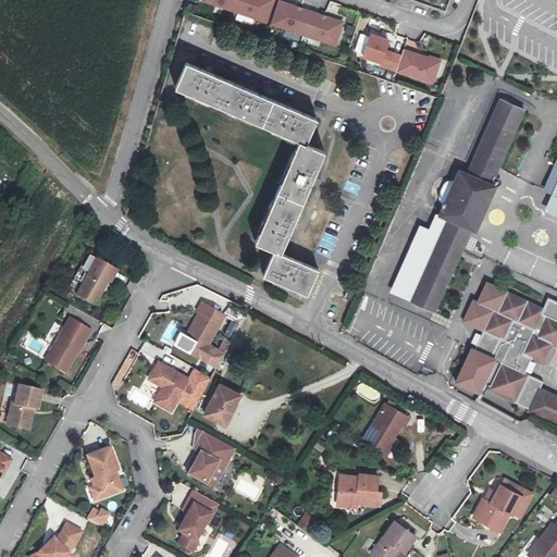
[(267,23),(273,0),(198,0),(198,1),(267,23)]
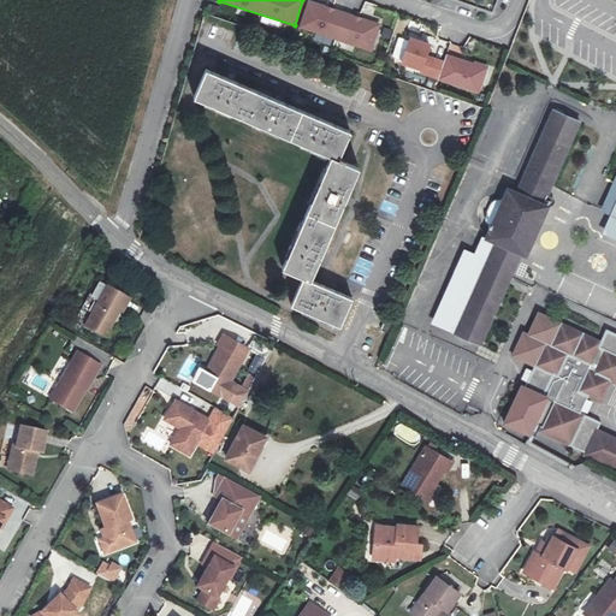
[(379,23),(309,0),(306,0),(298,28),(371,52),(379,23)]
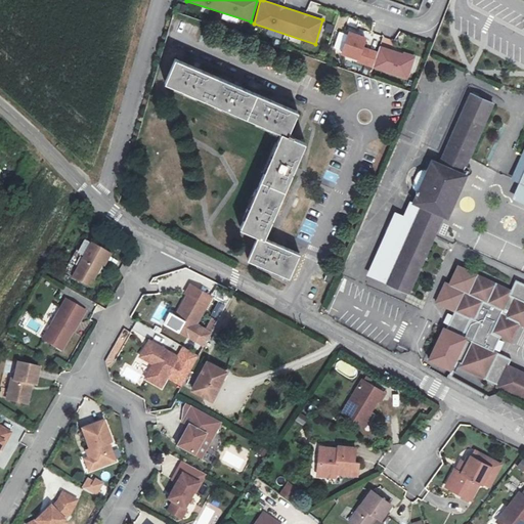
[(372,68),(378,51),(363,46),(365,37),(347,31),(340,54),(356,60),(355,63),(372,70),(372,68)]
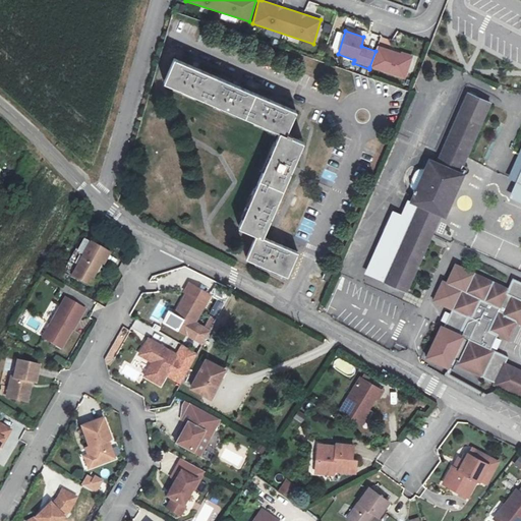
[(405,79),(412,55),(400,51),(400,53),(377,45),(375,51),(369,67),(405,79)]
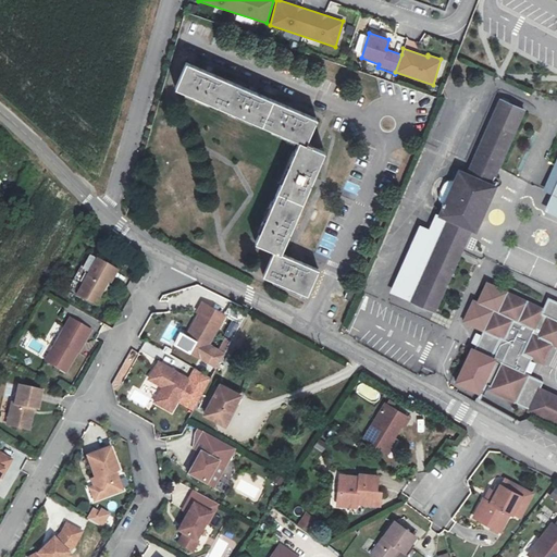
[(307,114),(176,60),(165,86),(289,138),(247,238),(267,247),(256,272),(299,291),(310,264),(273,249),(314,148),(296,140),(307,114)]
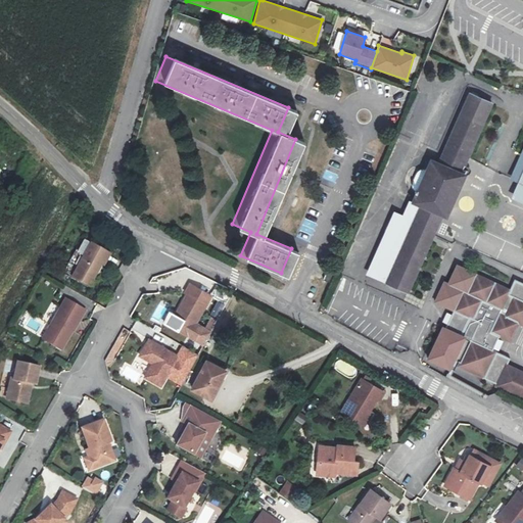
[(491,107),(470,98),(439,167),(431,163),(413,206),(400,201),(367,277),(410,296),(443,220),(446,221),(465,179),(461,177),(491,107)]
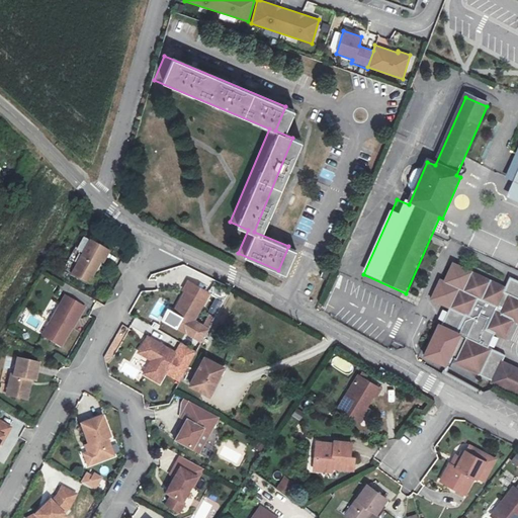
[(517,175),(507,201),(517,206),(517,175)]
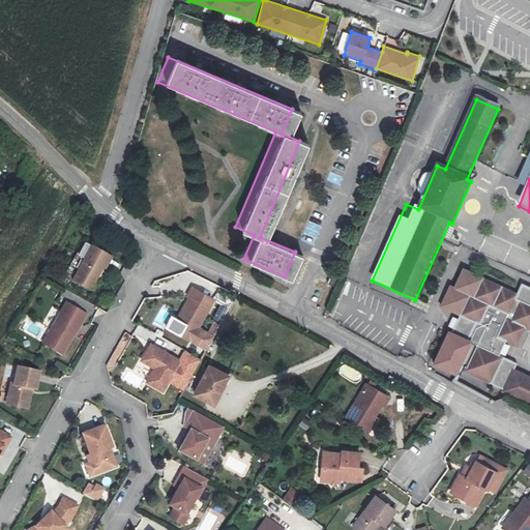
[(108,258),(90,248),(71,283),(88,292),(108,258)]
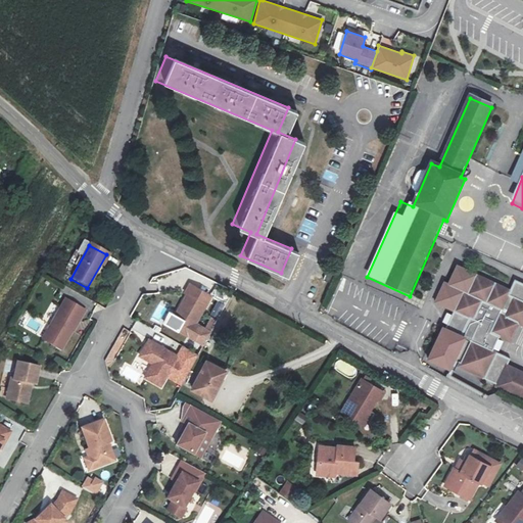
[(512,294),(480,280),(472,298),(468,296),(459,317),(473,324),(466,341),(447,333),(433,364),(453,373),(457,364),(465,368),(463,372),(488,384),(501,358),(496,355),(503,341),(512,344),(520,326),(522,327),(522,302),(512,298),(512,294)]
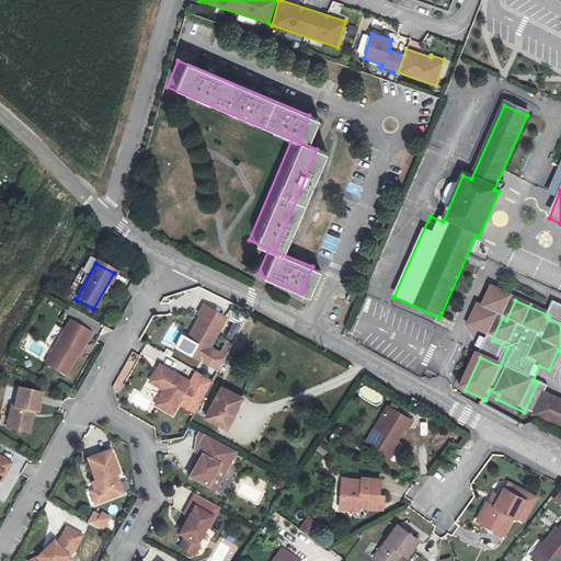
[(334,307),(325,304),(322,311),(331,315),(334,307)]
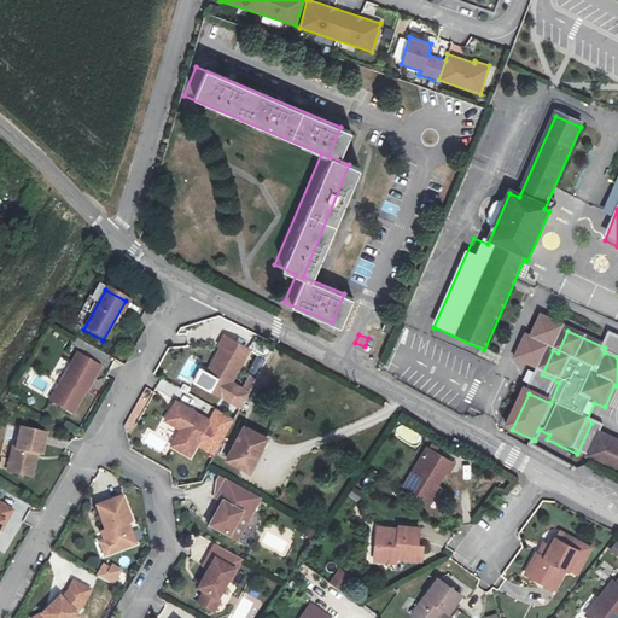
[(250,350),(226,337),(220,347),(223,348),(202,385),(223,398),(232,384),(250,350)]
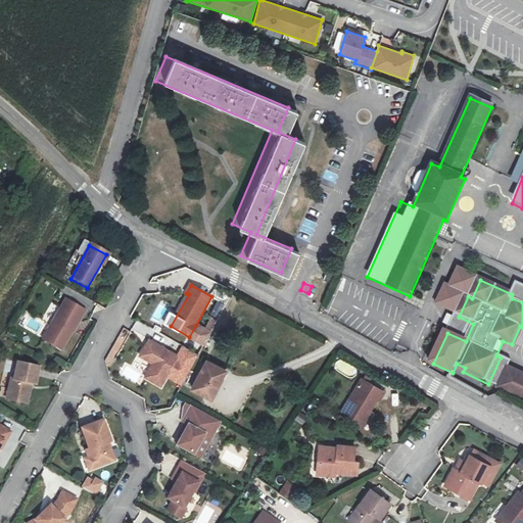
[(85,311),(66,300),(44,339),(62,350),(85,311)]
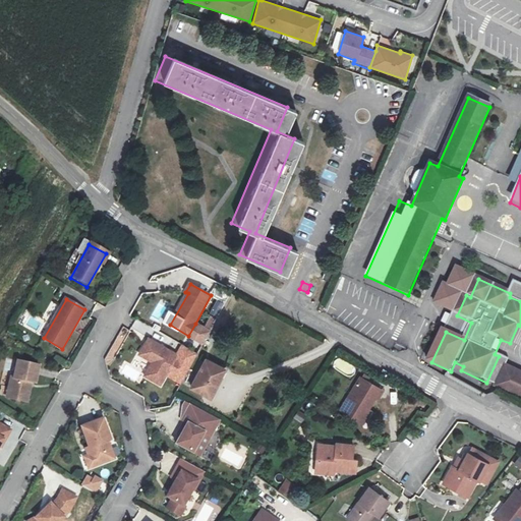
[(170,325),(176,313),(171,310),(164,322),(170,325)]
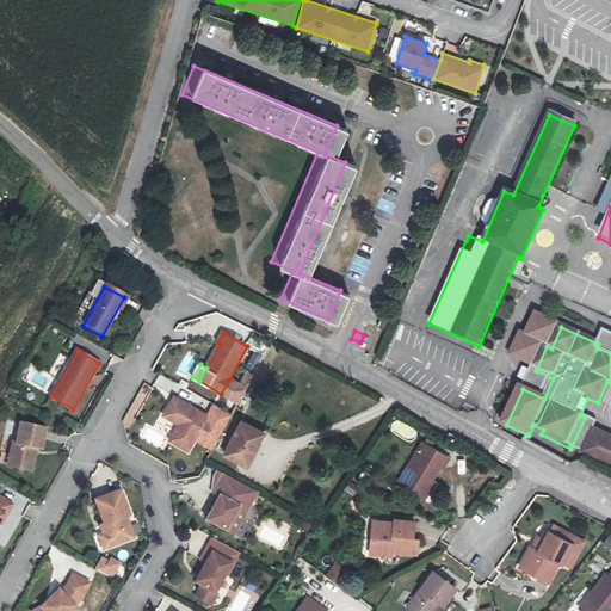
[(235,383),(229,380),(221,394),(227,397),(233,387),(235,383)]
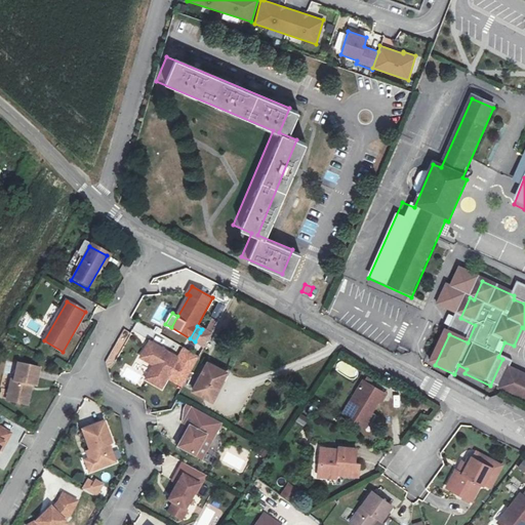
[(200,332),(195,341),(206,348),(211,338),(200,332)]
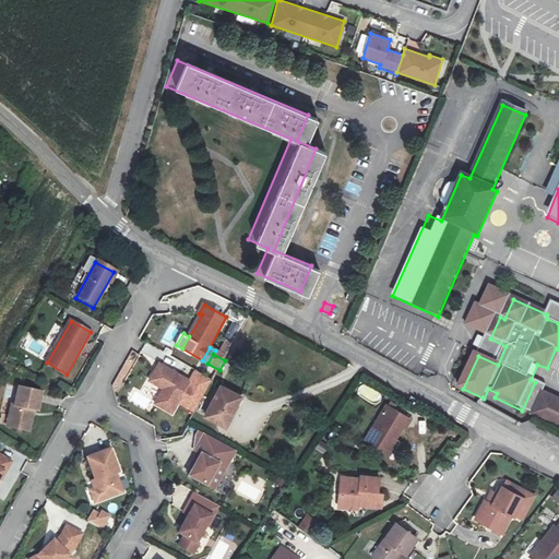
[(191,382),(161,364),(151,381),(165,389),(156,404),(174,414),(179,403),(191,382)]
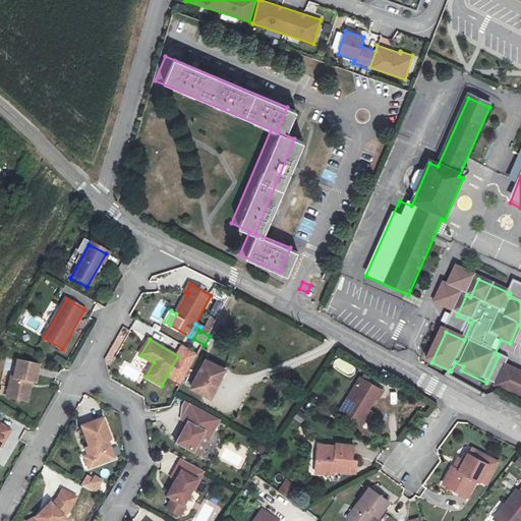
[(178,356),(172,366),(188,375),(198,356),(182,347),(178,355),(178,356)]
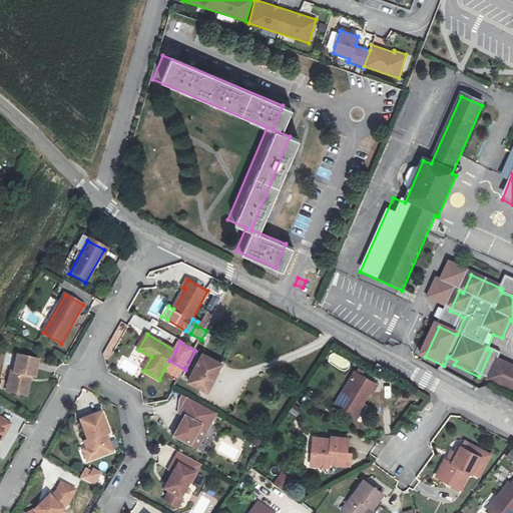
[(333,351),(326,361),(345,373),(352,363),(333,351)]
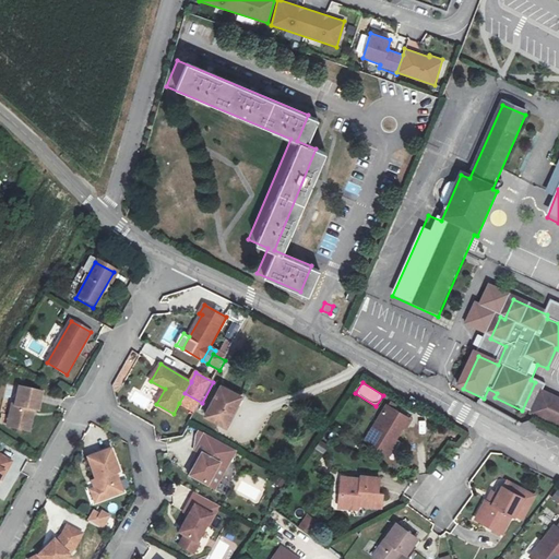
[(43,393),(19,388),(15,405),(12,405),(10,416),(14,417),(12,428),(30,432),(34,416),(31,415),(32,409),(38,412),(43,393)]
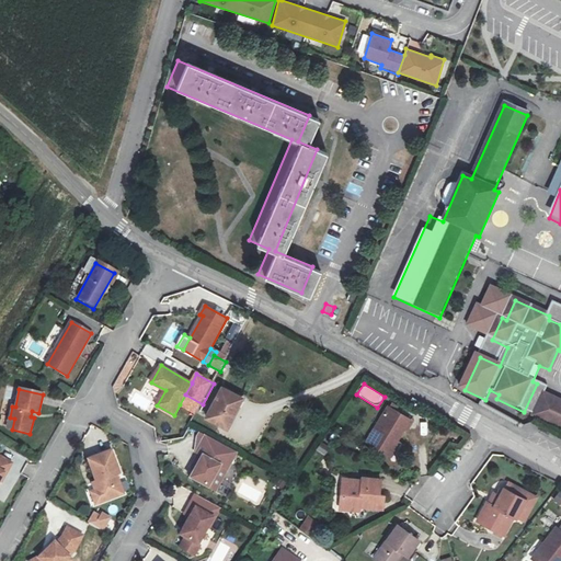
[(220,389),(204,422),(222,431),(239,399),(220,389)]
